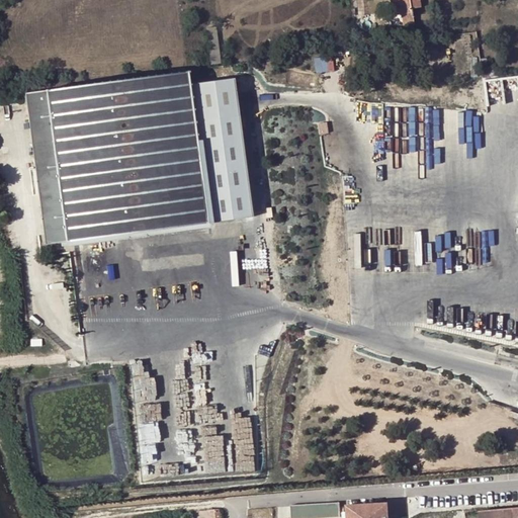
[(390,0),(394,15),(398,14),(395,0),(390,0)]
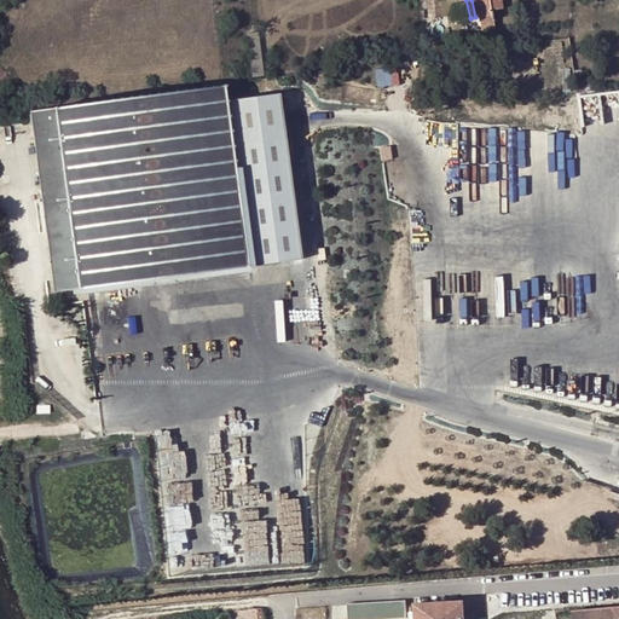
[(472,0),(475,17),(480,17),(493,15),(492,11),(503,9),(501,0),(472,0)]
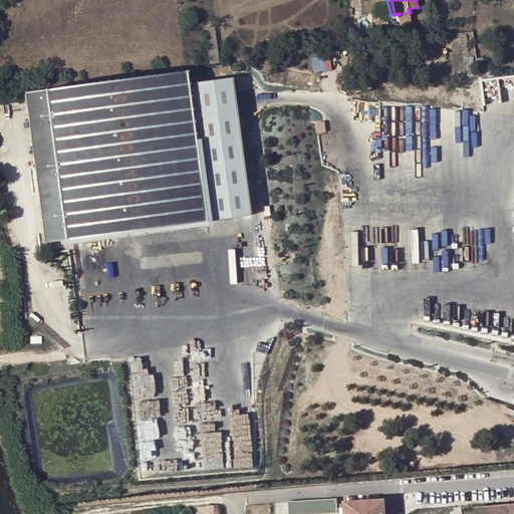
[(412,23),(410,12),(399,14),(401,25),(412,23)]
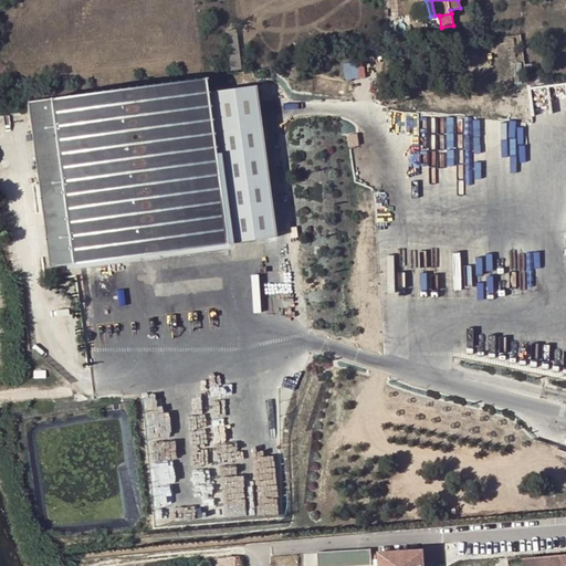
[(239,69),(233,29),(223,31),(229,70),(239,69)]
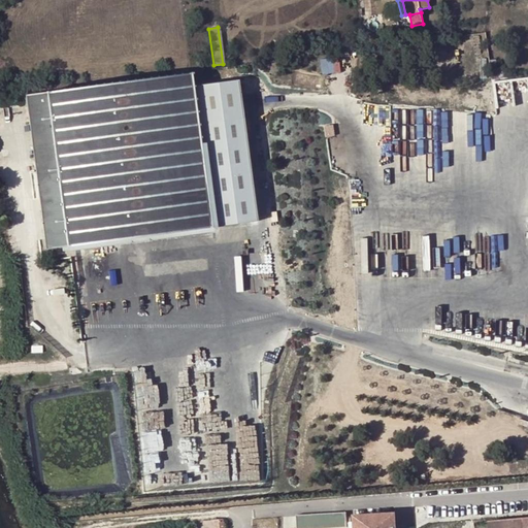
[(322,58),(323,73),(341,71),(340,56),(322,58)]
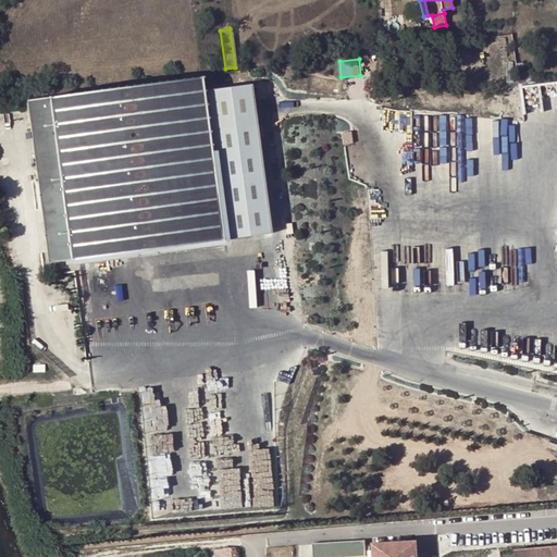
[(202,91),(201,78),(27,100),(48,262),(72,259),(72,263),(223,244),(270,237),(261,166),(256,127),(250,86),(211,90),(202,91)]
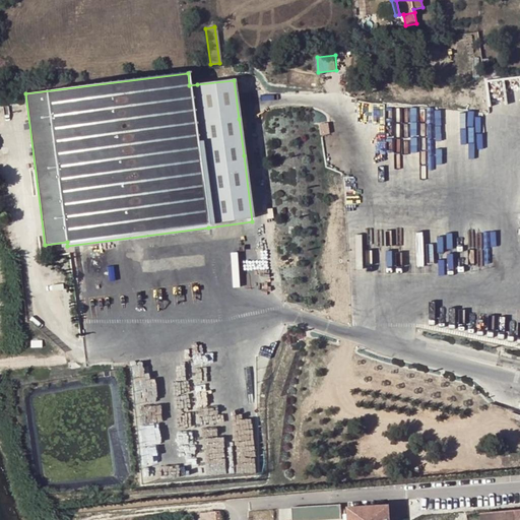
[(211,519),(222,519),(221,510),(211,511),(211,519)]
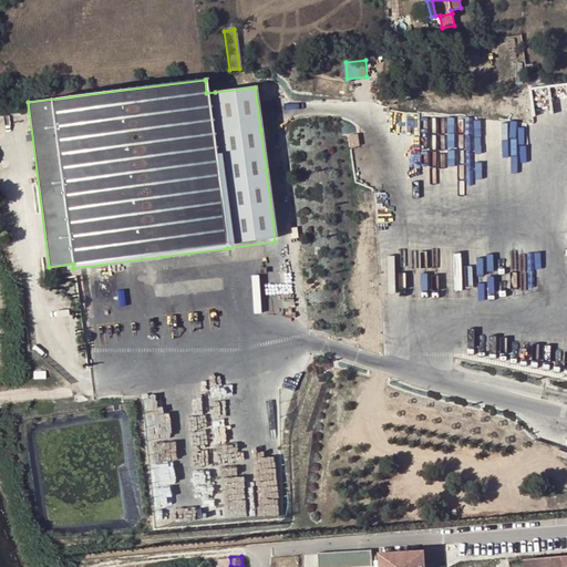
[(377,560),(377,566),(422,566),(421,556),(377,560)]
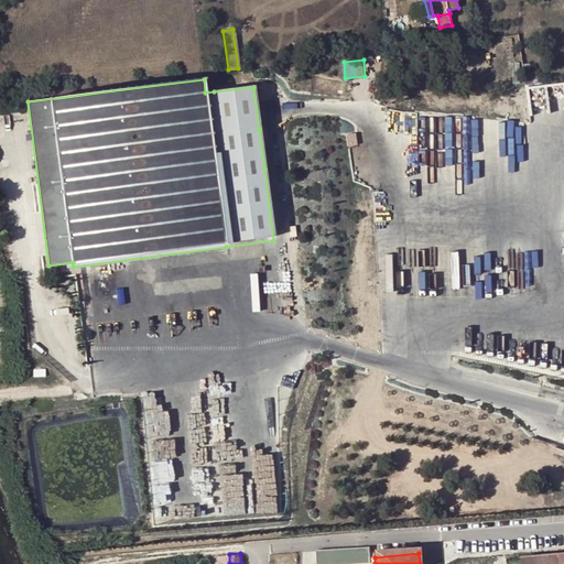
[(559,563),(559,554),(550,555),(529,557),(521,557),(521,563),(559,563)]
